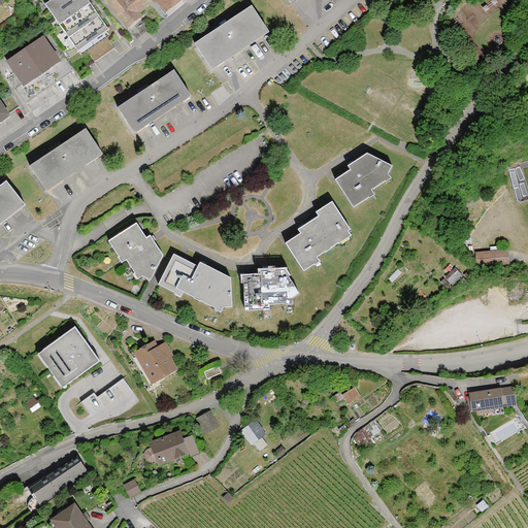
[(88,0),(51,0),(45,4),(77,52),(108,30),(88,0)]
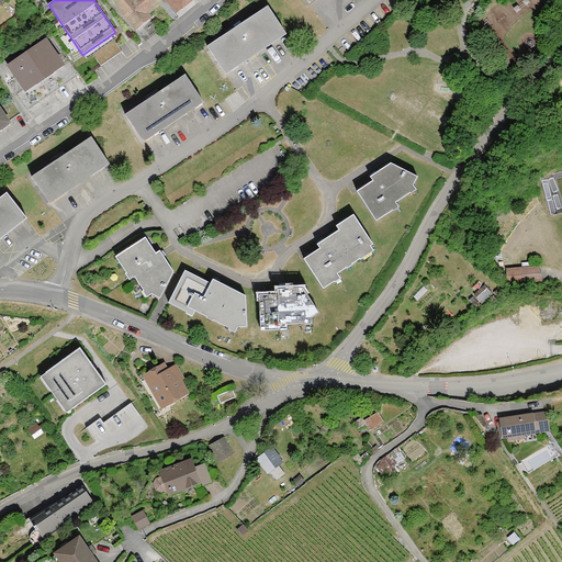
[(109,0),(134,27),(161,4),(156,0),(109,0)]
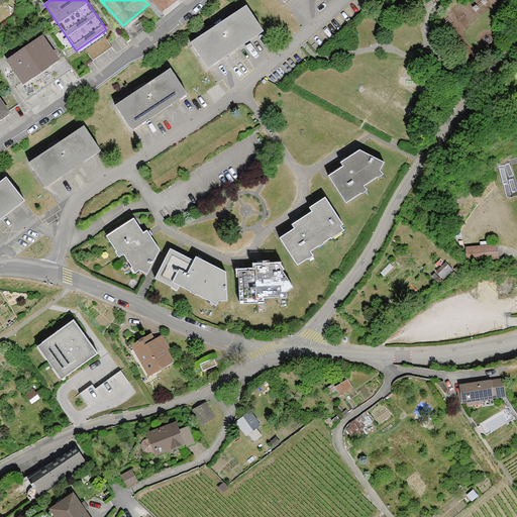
[(143,0),(148,4),(151,0),(157,0),(165,9),(175,0),(143,0)]
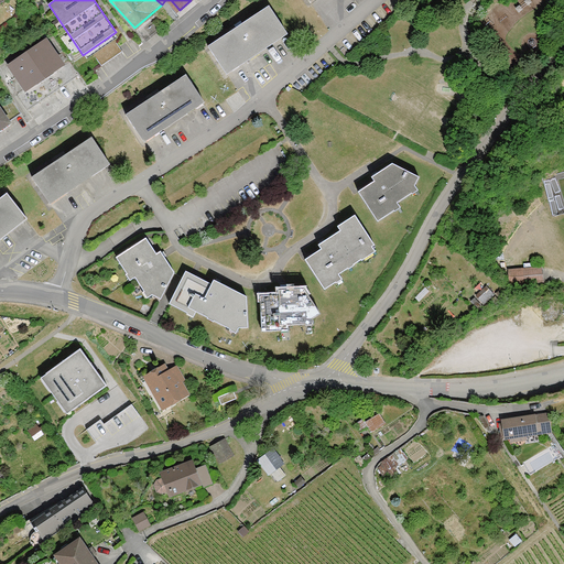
[(269,8),(208,47),(227,75),(288,35),(269,8)]
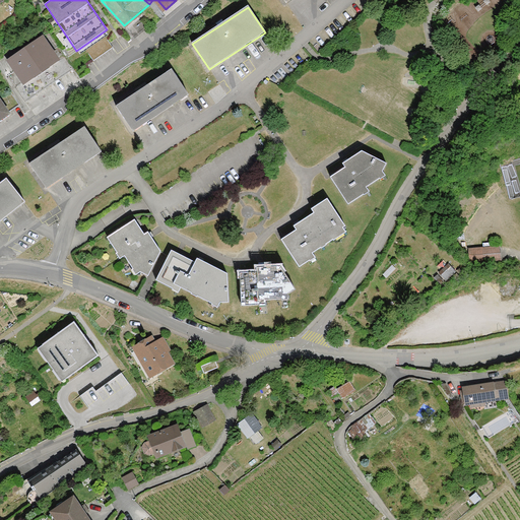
[(9,62),(23,83),(57,60),(43,39),(9,62)]
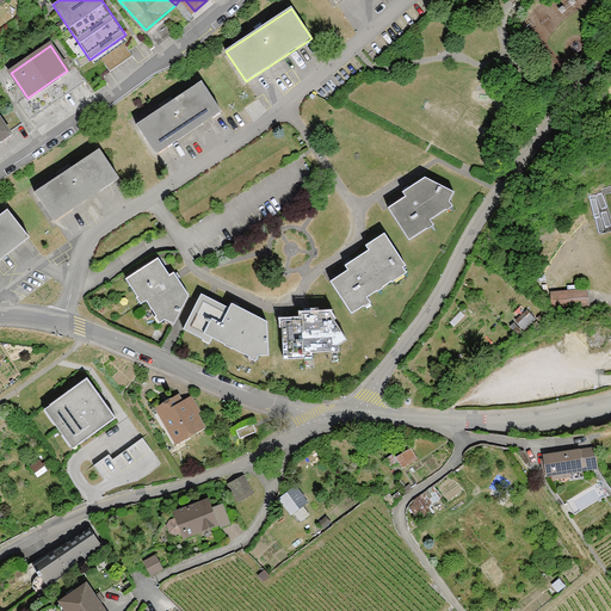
[(202,82),(136,125),(155,153),(220,110),(202,82)]
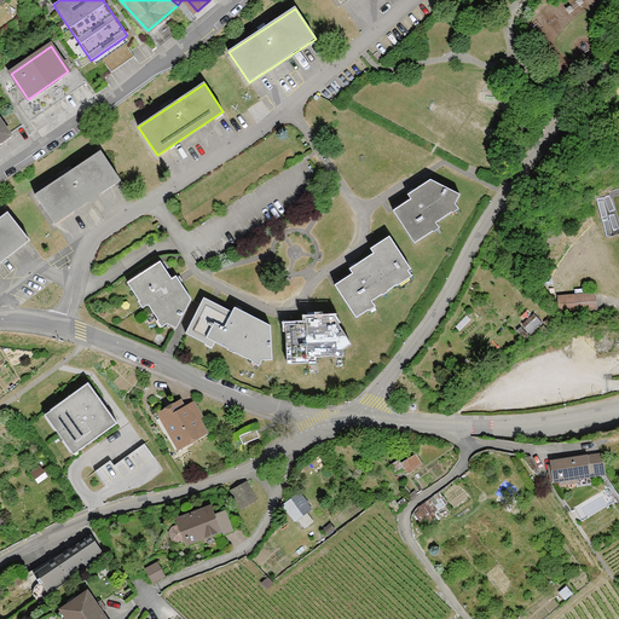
[(35,195),(55,223),(120,179),(102,151),(35,195)]
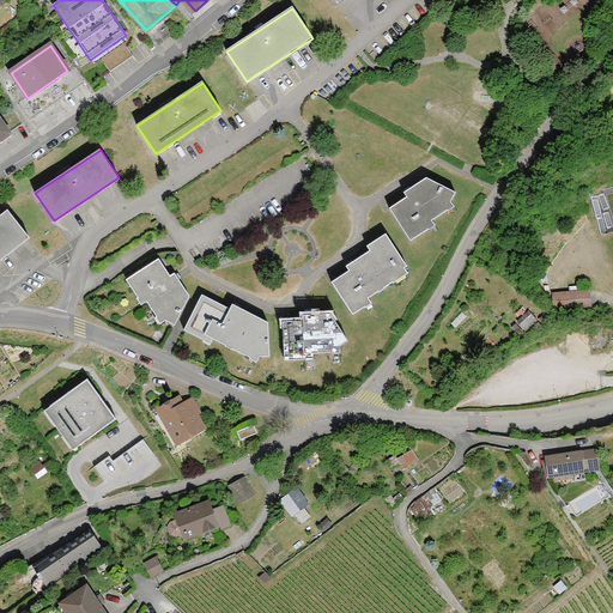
[(404,195),(388,206),(410,242),(434,226),(430,222),(451,207),(456,192),(422,176),(401,190),(404,195)]
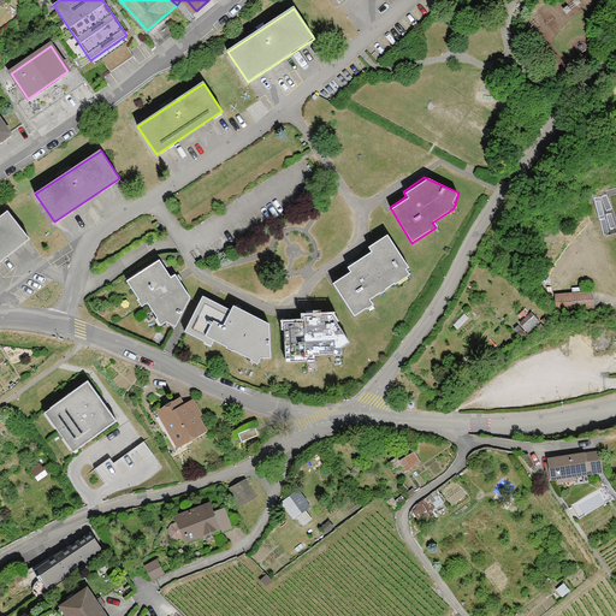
[(0,218),(0,259),(28,237),(7,212),(0,218)]
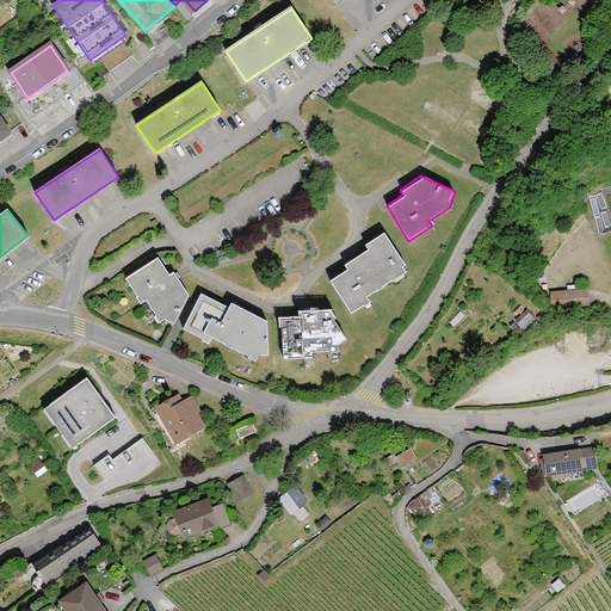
[(329,281),(351,314),(409,277),(380,232),(360,244),(365,250),(341,265),(345,270),(329,281)]
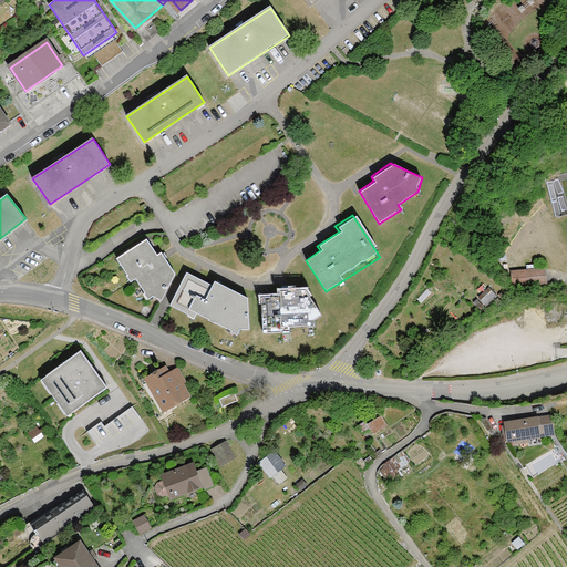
[(172,276),(143,240),(116,258),(127,282),(158,305),(172,276)]
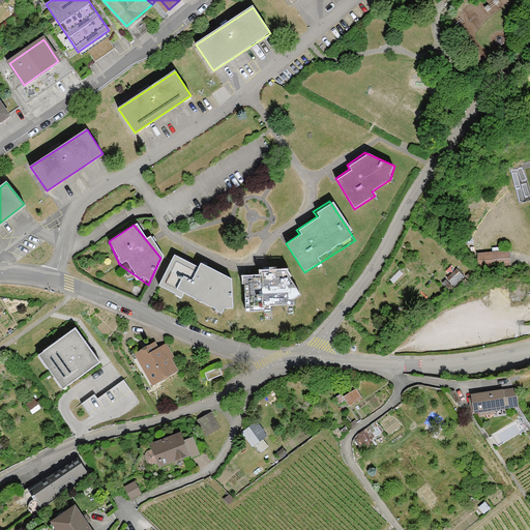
[(478,255),(479,267),(509,265),(508,252),(478,255)]
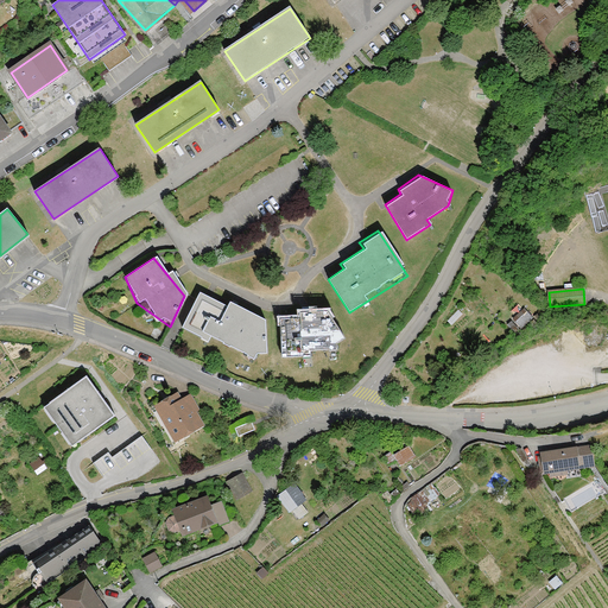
[(265,321),(197,291),(181,325),(265,358),(265,321)]
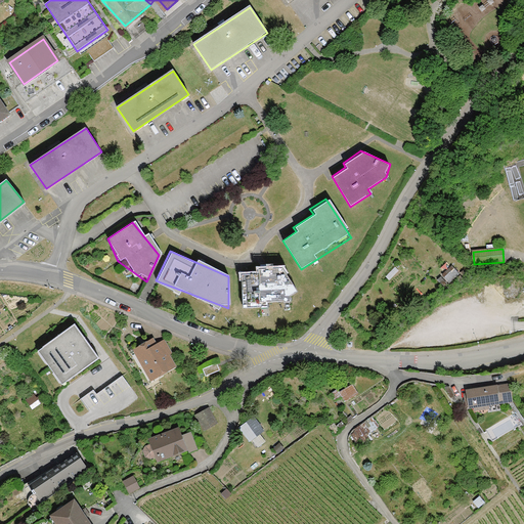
[(238,271),(241,307),(286,303),(297,292),(278,268),(238,271)]
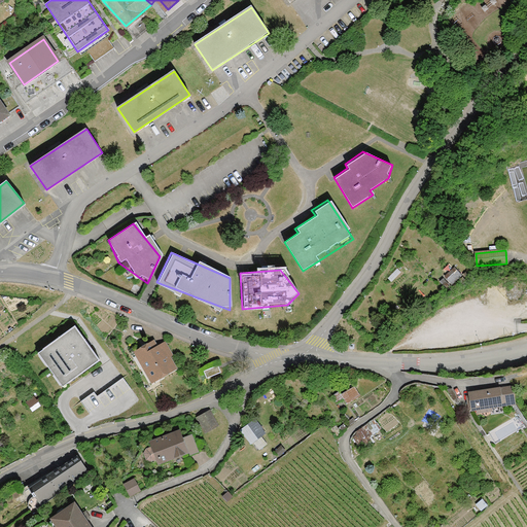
[(461,275),(456,270),(447,279),(452,284),(461,275)]
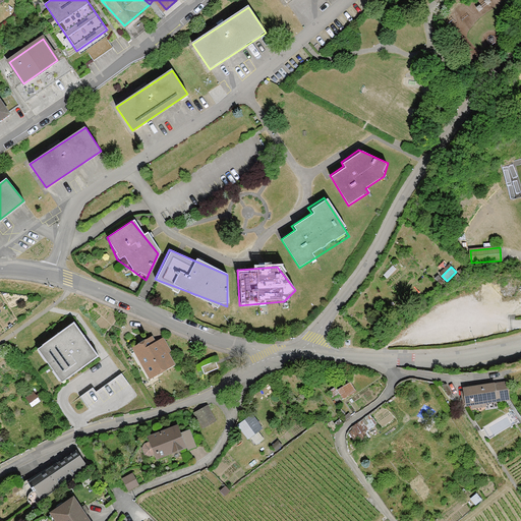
[(98,356),(73,323),(43,345),(66,378),(98,356)]
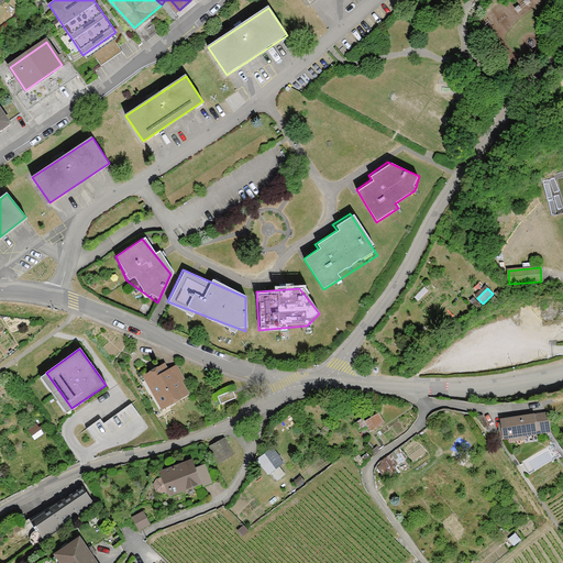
[(172,359),(141,378),(164,414),(194,395),(172,359)]
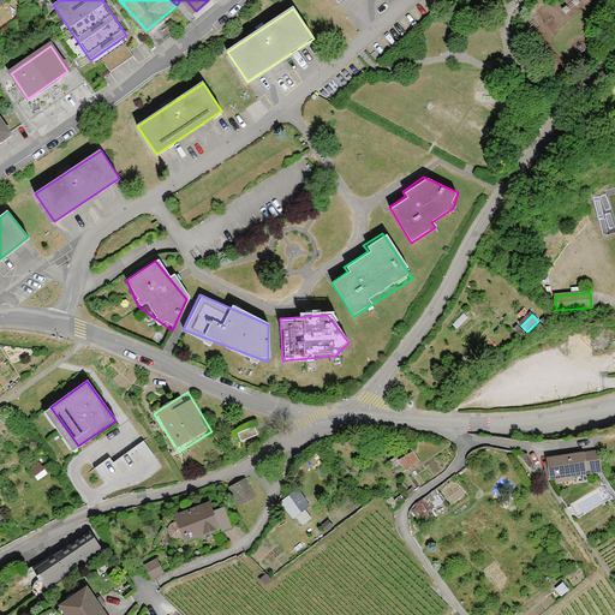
[(261,434),(256,423),(239,431),(244,441),(261,434)]
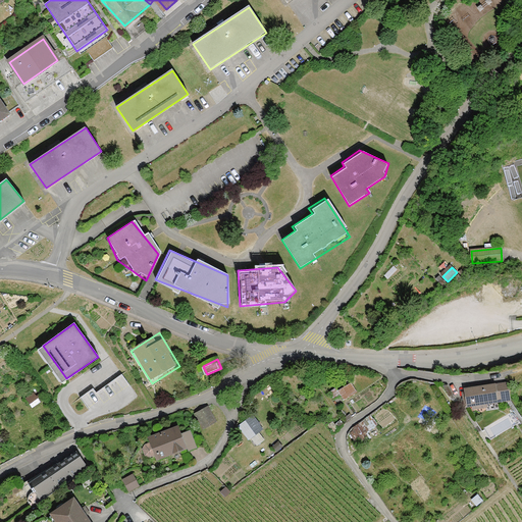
[(122,372),(98,389),(96,385),(84,394),(93,407),(128,381),(122,372)]
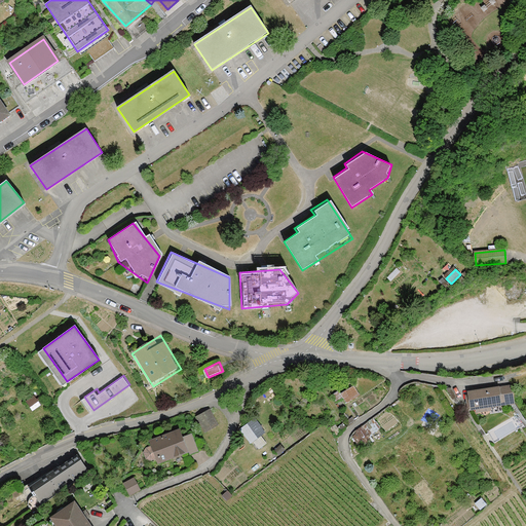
[(345,389),(349,399),(362,392),(357,383),(345,389)]
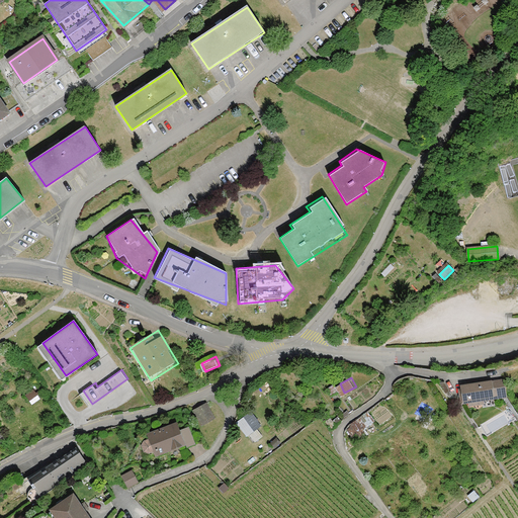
[(469,400),(482,398),(482,400),(506,397),(504,379),(460,385),(462,398),(468,398),(469,400)]
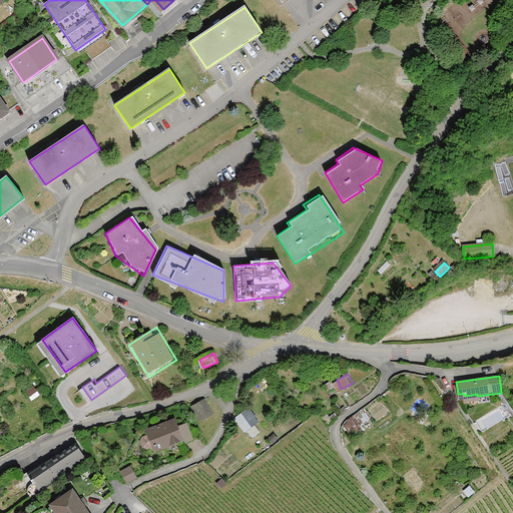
[(28,394),(32,399),(40,393),(37,388),(28,394)]
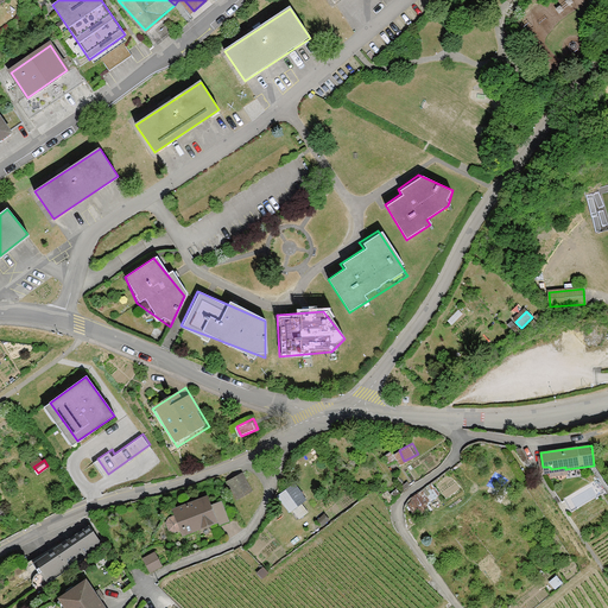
[(241,474),(228,482),(236,499),(251,491),(241,474)]
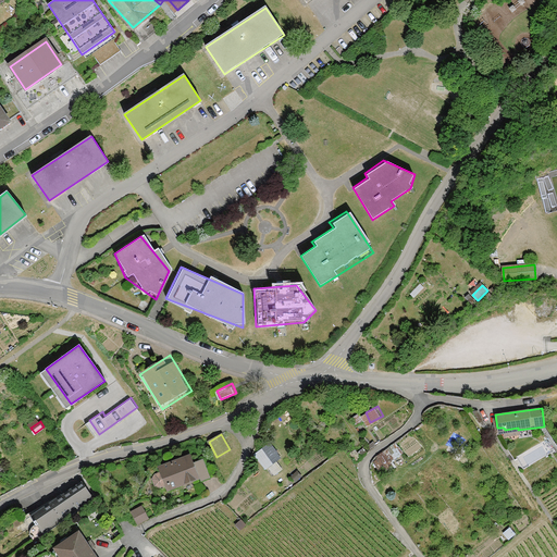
[(281,458),(270,443),(255,455),(265,469),(281,458)]
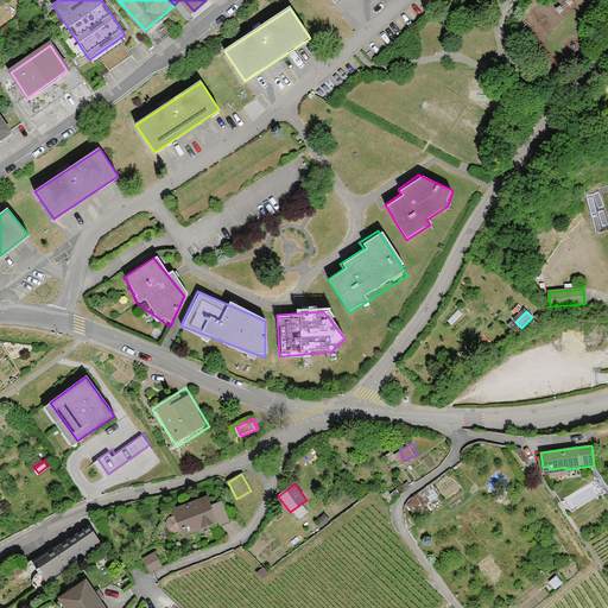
[(183,527),(185,533),(217,521),(219,525),(229,521),(221,501),(208,506),(206,498),(176,510),(177,515),(170,518),(166,523),(169,530),(173,531),(183,527)]
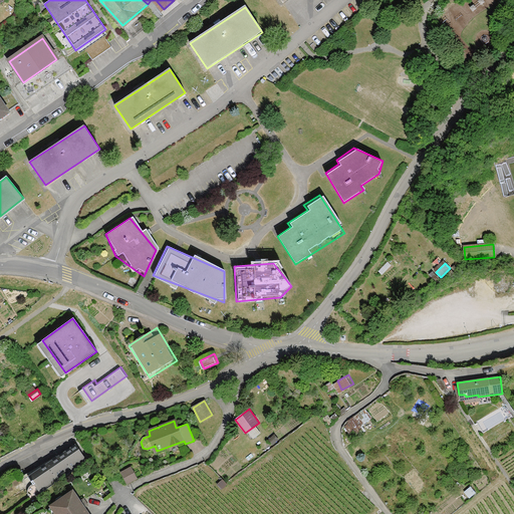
[(275,434),(268,440),(274,447),(281,441),(275,434)]
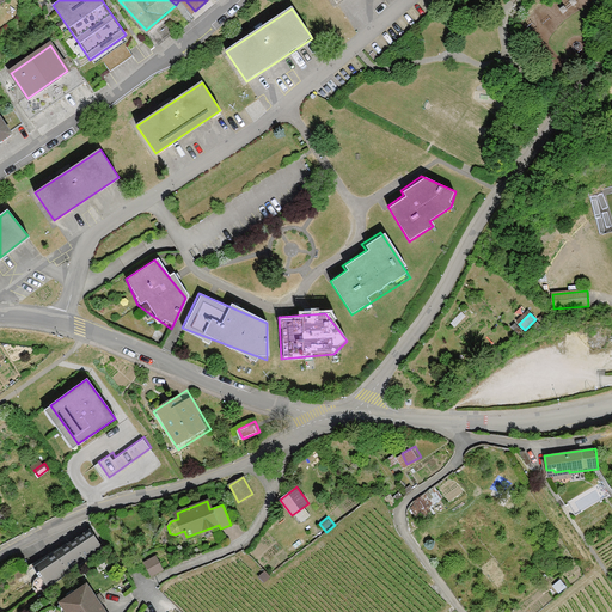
[(90,527),(35,562),(48,583),(104,549),(90,527)]
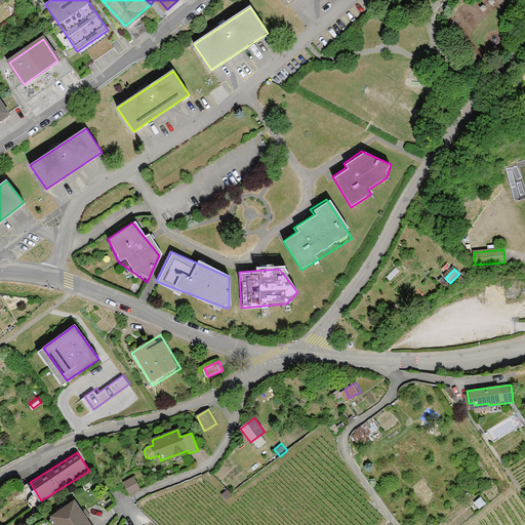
[(134,475),(123,482),(131,494),(142,488),(134,475)]
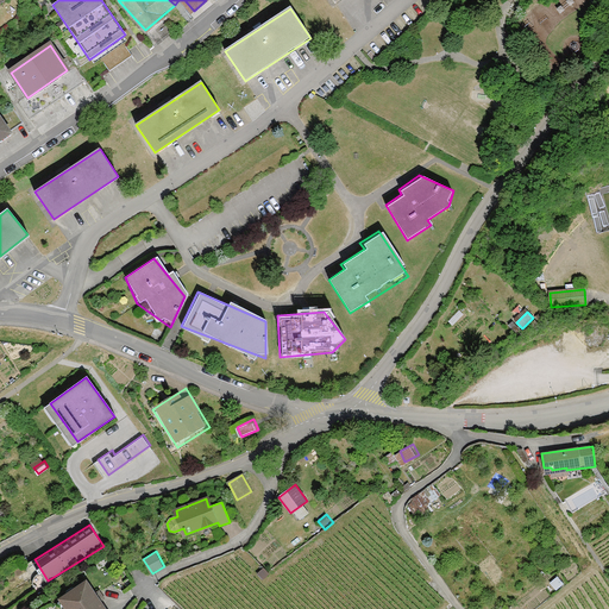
[(110,608),(88,577),(57,596),(66,608),(110,608)]
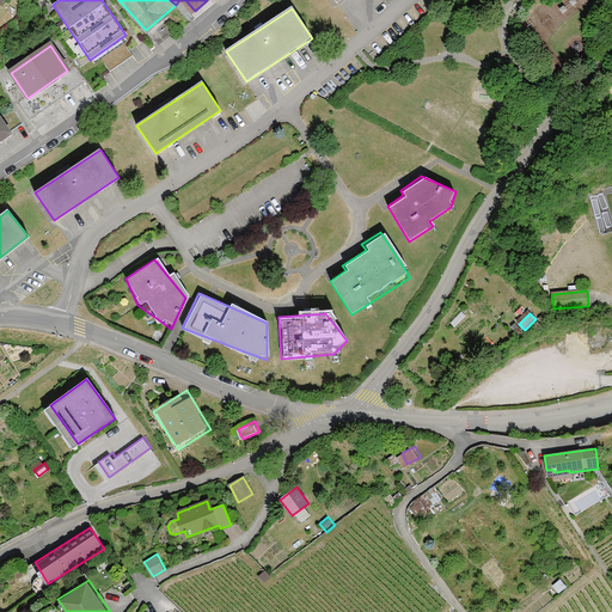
[(565,587),(560,580),(554,585),(560,592),(565,587)]
